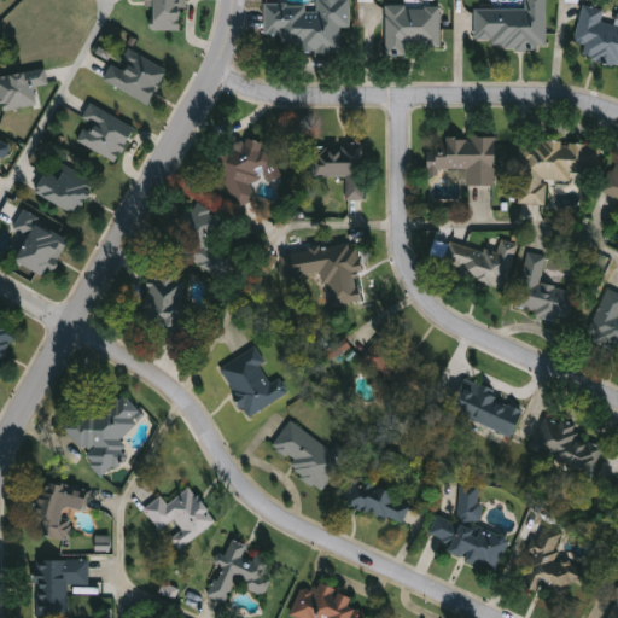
[(156,31),(155,1),(133,1),(133,0),(185,0),(186,31),(156,31)]
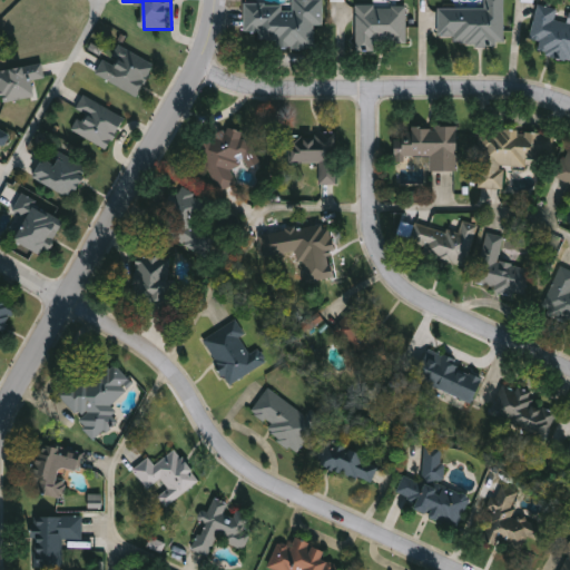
[(245,3),(293,3),(293,0),(324,0),(324,26),(315,26),(315,47),(261,46),(261,32),(245,32),(245,3)]
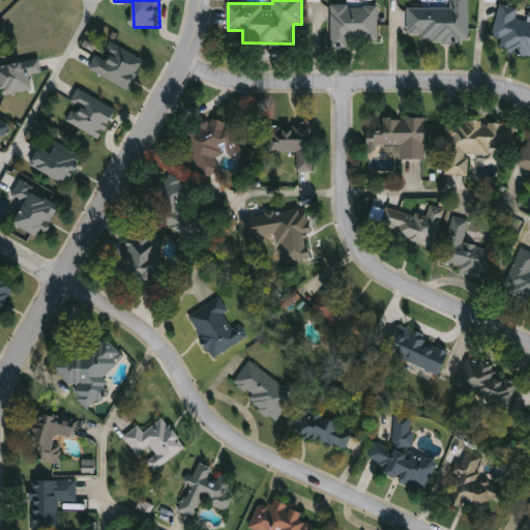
[(469,0),(469,42),(422,41),(422,34),(408,34),(408,7),(450,7),(450,0),(469,0)]
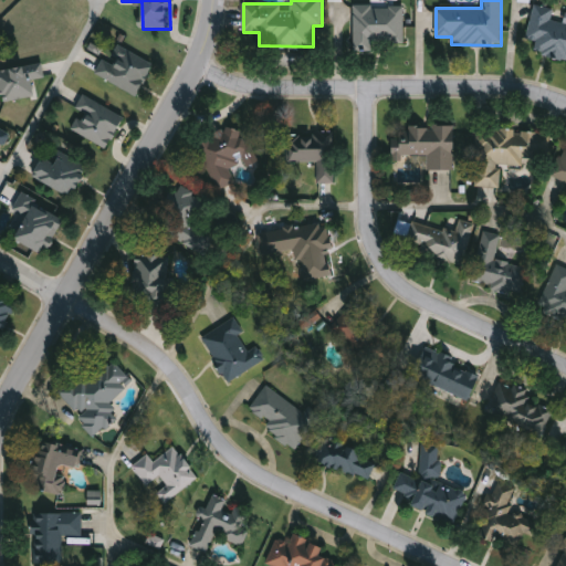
[(533,4),(526,39),(536,41),(534,52),(565,59),(565,18),(565,23),(551,20),(553,9),(533,4)]
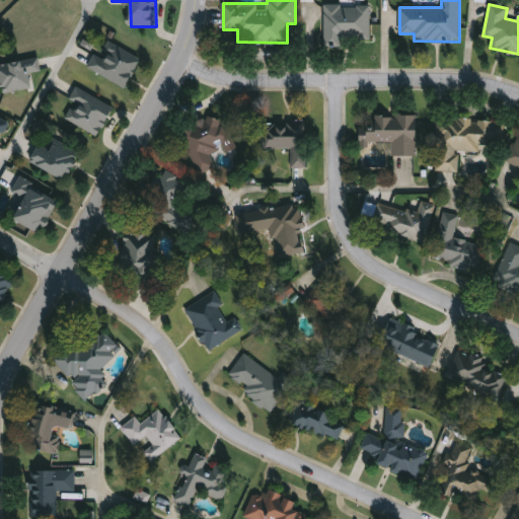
[(325,43),(325,5),(371,5),(371,43),(325,43)]
